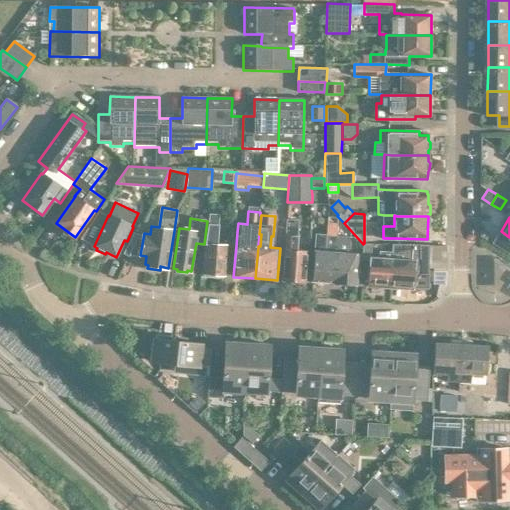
[(288,218),(283,281),(304,283),(307,251),(297,250),(299,219),(288,218)]
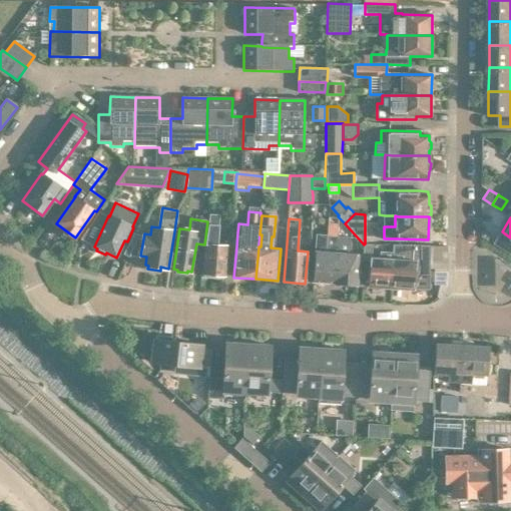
[(206,242),(205,242),(203,273),(211,274),(214,276),(220,277),(222,275),(225,275),(228,243),(216,242),(218,219),(208,219),(206,233),(207,233),(206,242)]
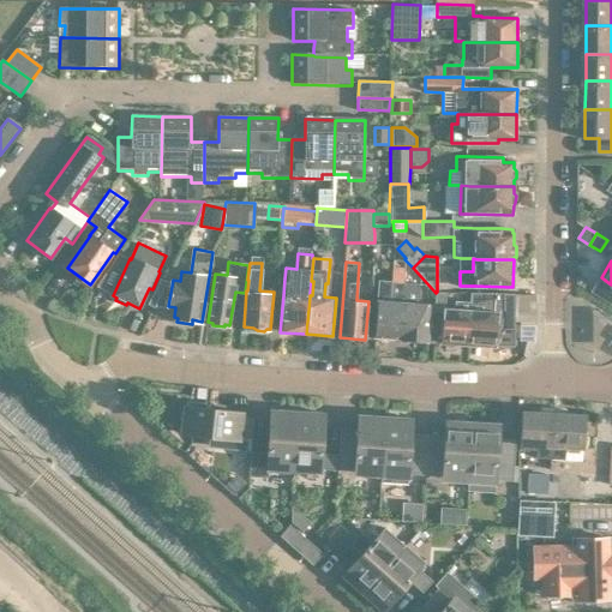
[(162,279),(150,304),(156,307),(157,305),(168,282),(162,279)]
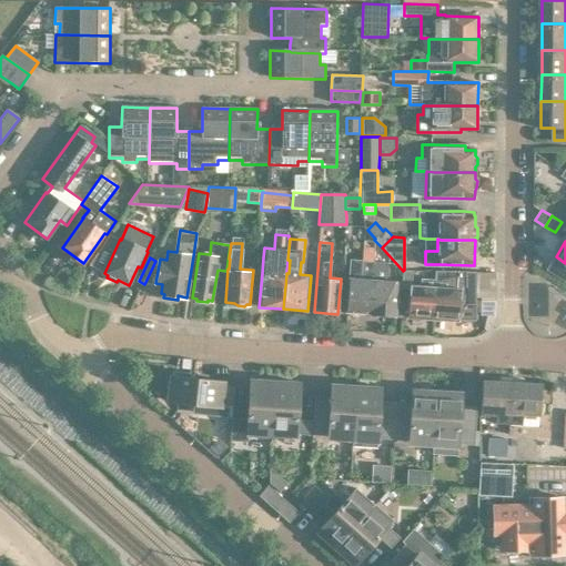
[(347,312),(371,314),(374,261),(363,261),(363,259),(351,258),(347,312)]
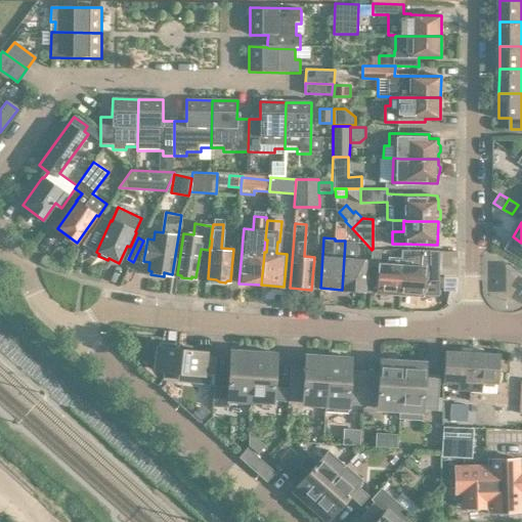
[(342,290),(342,291),(365,293),(367,261),(357,261),(358,245),(358,242),(345,241),(342,290)]
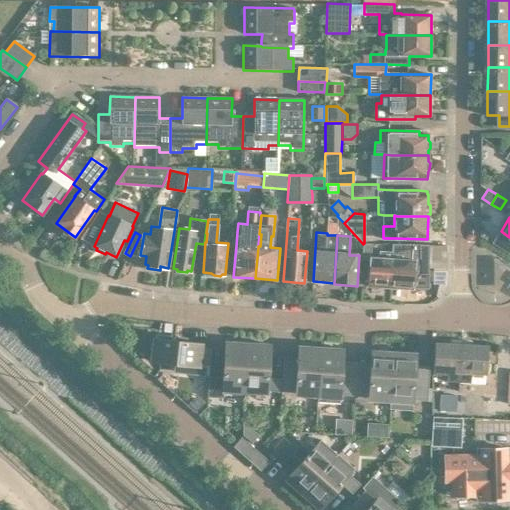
[(372,244),(364,243),(363,244),(362,260),(370,260),(369,286),(390,288),(392,251),(380,250),(380,257),(371,256),(372,244)]
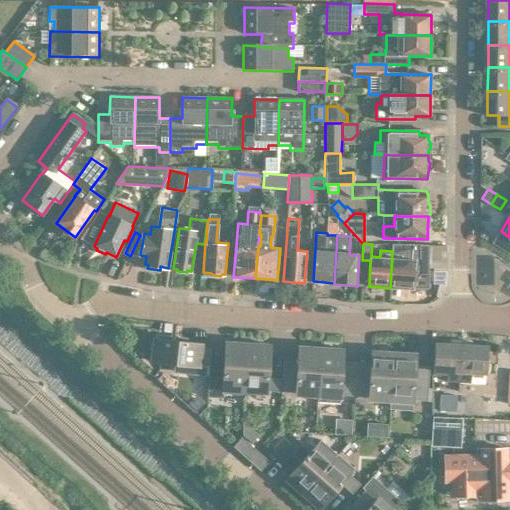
[(390,288),(398,289),(413,290),(413,288),(428,289),(429,245),(400,245),(392,245),(392,251),(390,288)]
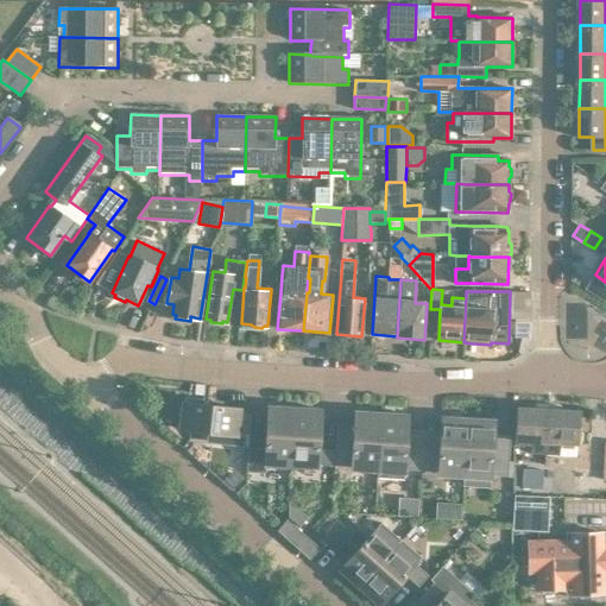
[(183,414),(183,415),(184,415),(183,429),(213,431),(213,440),(232,442),(231,444),(248,446),(251,414),(237,411),(237,406),(203,403),(204,398),(203,398),(185,397),(184,414),(183,414)]
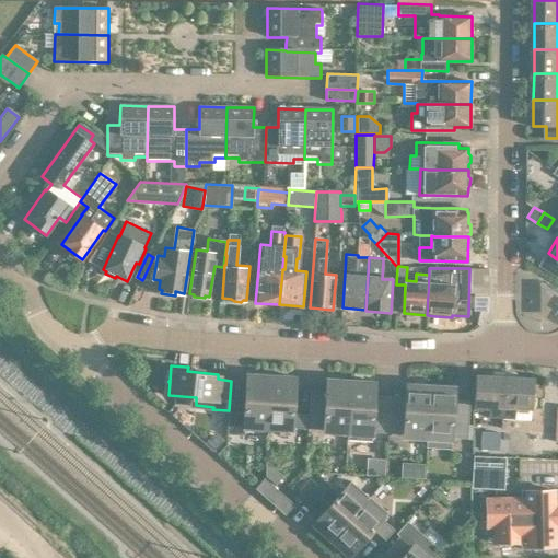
[(267,374),(252,372),(251,376),(246,376),(244,413),(229,411),(228,433),(244,434),(245,429),(265,431),(266,425),(268,425),(271,378),(268,378),(268,373),(267,373),(267,374)]
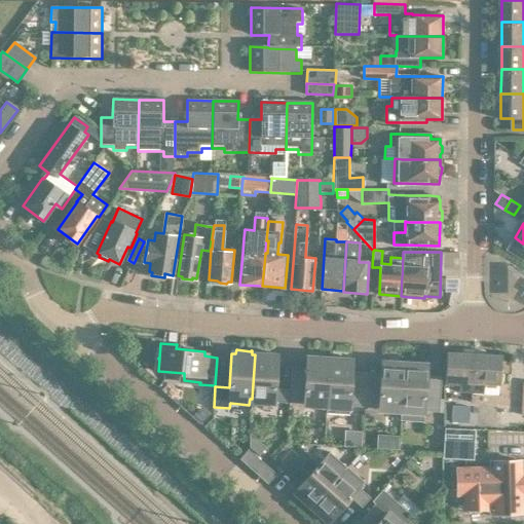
[(273,352),(259,351),(259,356),(255,354),(252,399),(275,401),(290,401),(290,388),(275,387),(277,357),(274,357),(274,352),(273,352)]
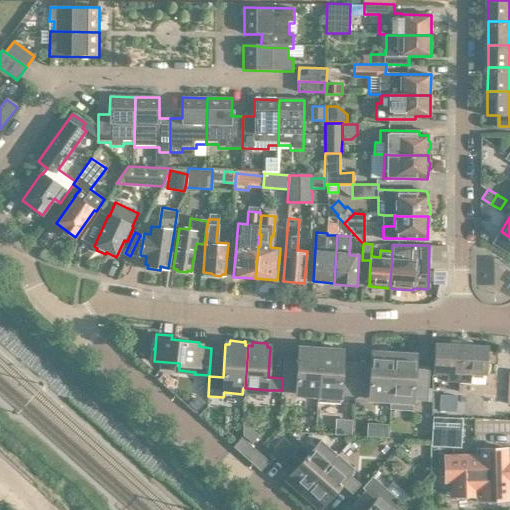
[(462,344),(435,343),(433,372),(448,373),(447,381),(459,382),(462,344)]
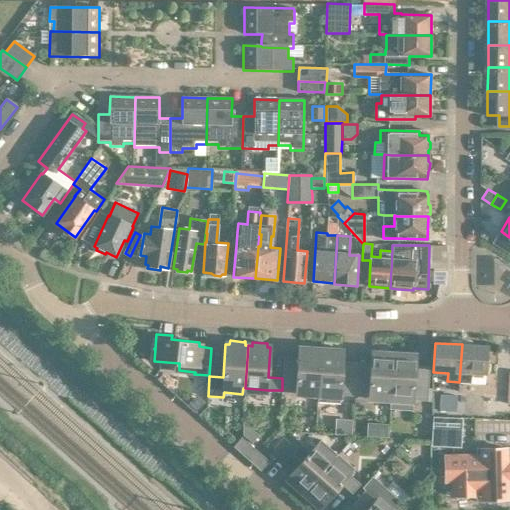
[(488,346),(462,344),(459,382),(486,384),(488,346)]
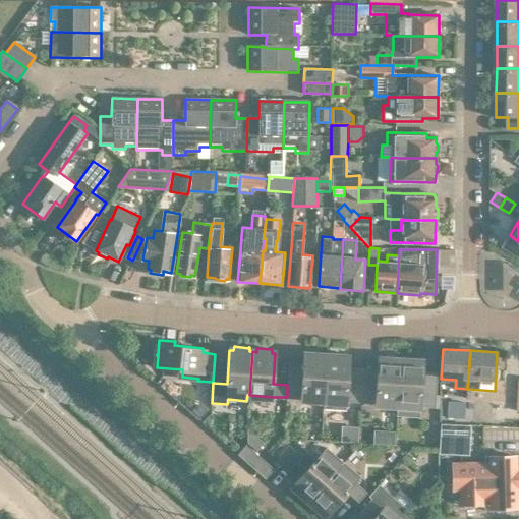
[(301,386),(287,385),(287,397),(324,400),(327,356),(324,356),(324,352),(323,352),(308,351),(308,355),(303,354),(301,386)]
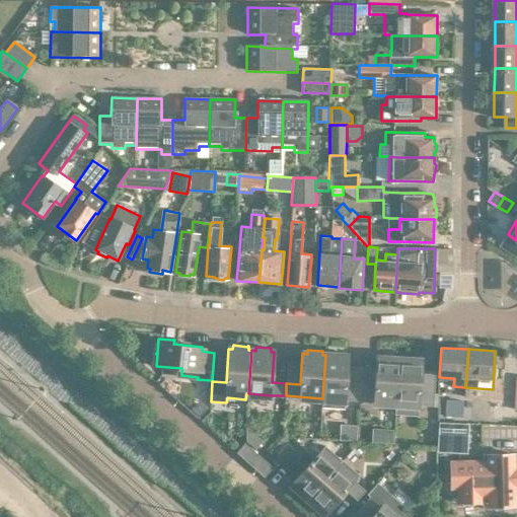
[(329,352),(329,355),(325,355),(322,398),(322,407),(345,408),(346,399),(360,400),(360,388),(346,387),(348,356),(345,356),(345,352),(344,352),(329,352)]
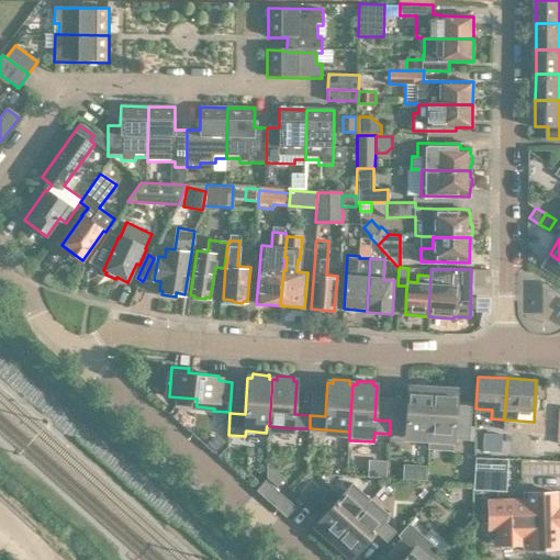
[(405,422),(390,421),(390,434),(429,436),(428,447),(429,447),(433,389),(429,389),(429,384),(428,384),(428,385),(413,384),(413,388),(407,388),(405,422)]
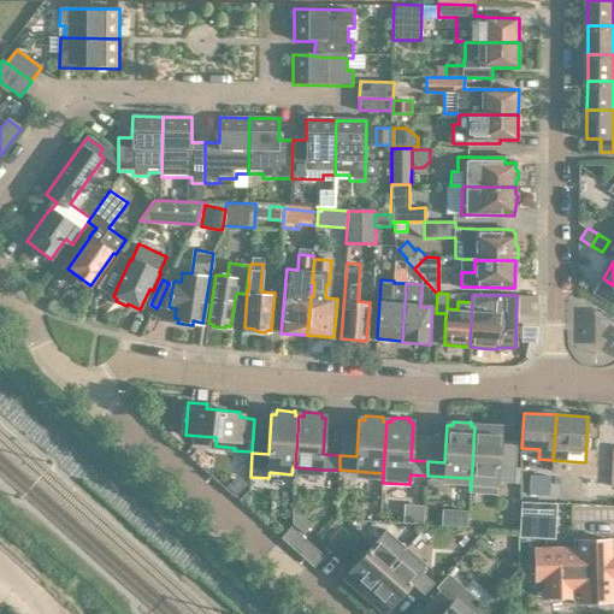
[(496,424),(479,423),(479,427),(474,426),(471,490),(497,493),(499,480),(515,480),(515,466),(499,465),(501,429),(497,429),(497,424),(496,424)]
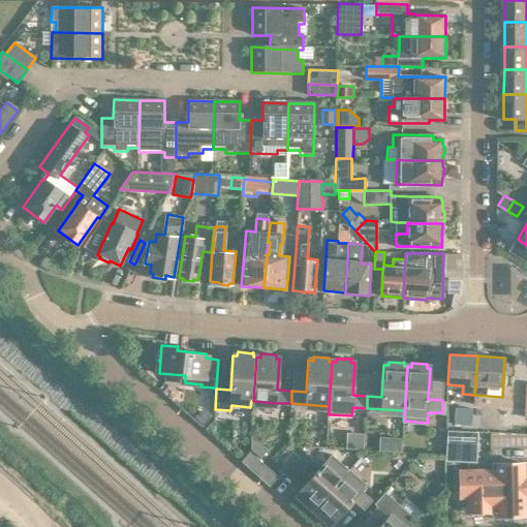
[(459,408),(460,422),(473,421),(471,407),(459,408)]
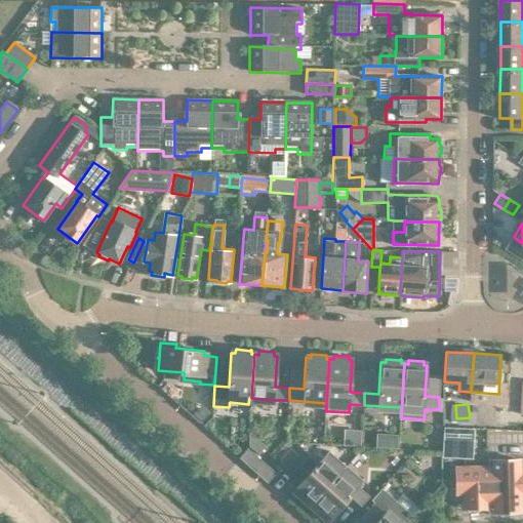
[(201,407),(195,414),(202,420),(208,413),(201,407)]
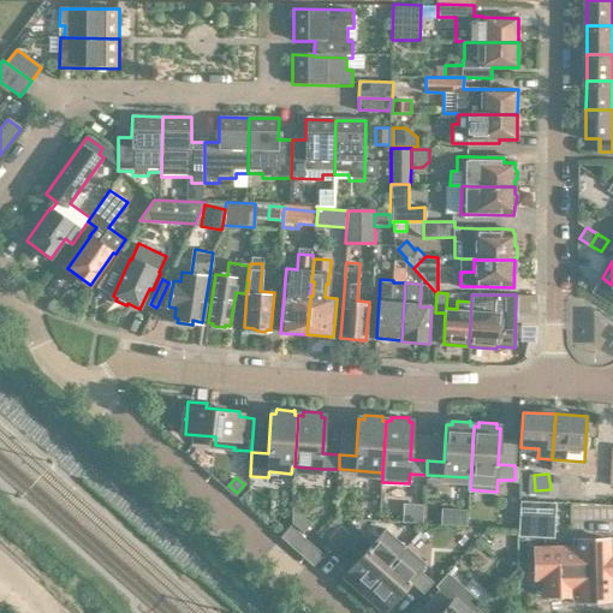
[(521,499),(519,534),(552,535),(554,501),(521,499)]
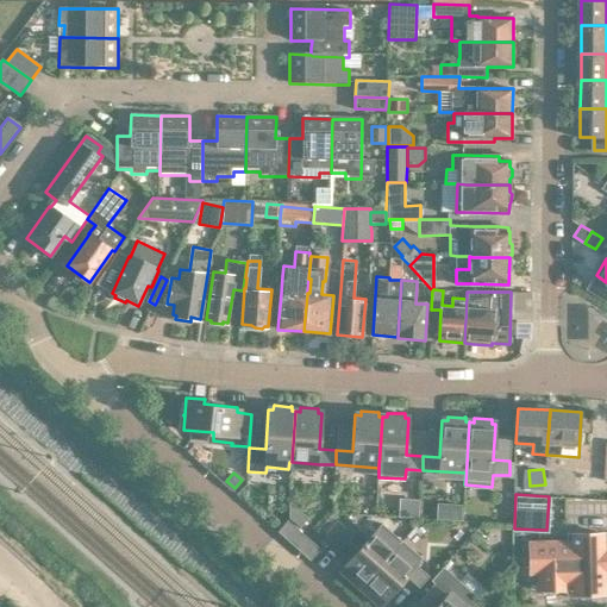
[(421,514),(421,496),(402,496),(401,513),(421,514)]
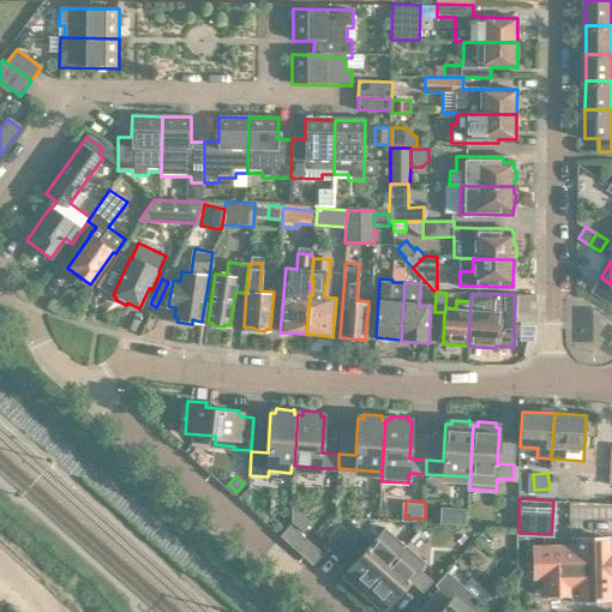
[(441,507),(441,522),(465,525),(466,508),(441,507)]
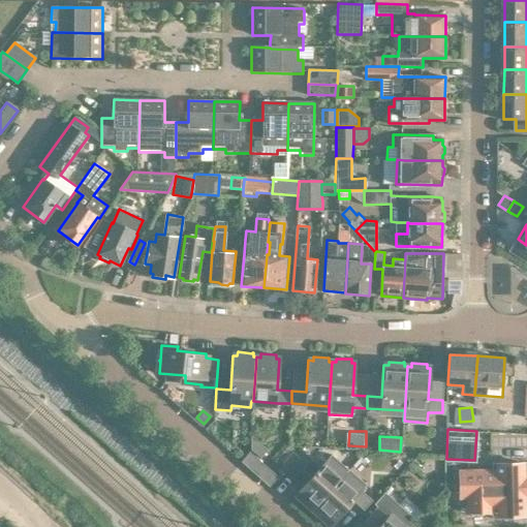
[(259,460),(251,452),(243,462),(251,469),(259,460)]
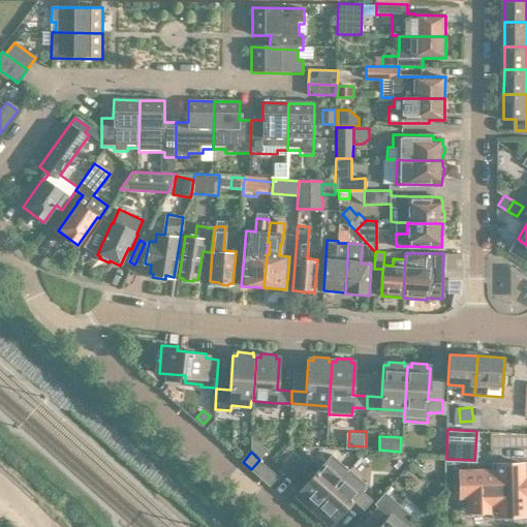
[(312,505),(315,507),(344,474),(349,468),(332,453),(327,459),(298,492),(300,495),(298,498),(299,498),(309,507),(312,505)]
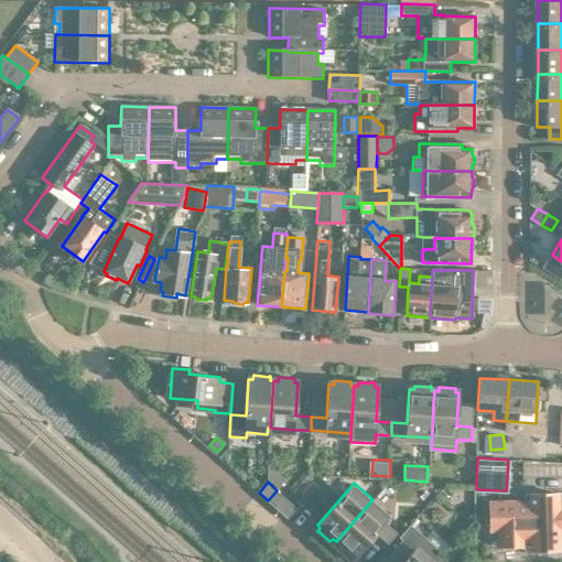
[(277,490),(268,500),(277,509),(287,498),(277,490)]
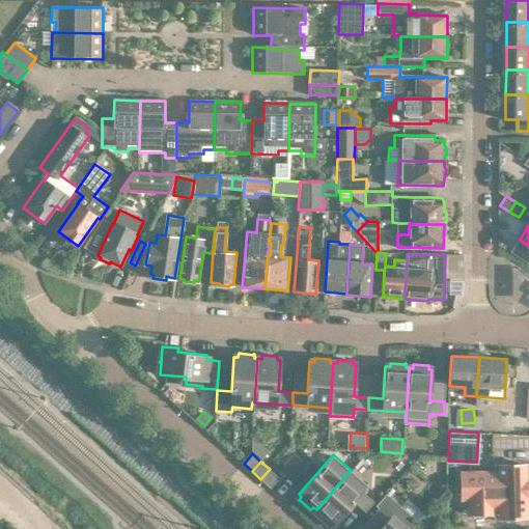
[(495,471),(462,472),(463,499),(469,499),(469,513),(500,512),(500,514),(501,514),(527,513),(528,513),(527,496),(528,496),(528,479),(527,479),(526,464),(500,465),(499,465),(499,471),(495,471)]
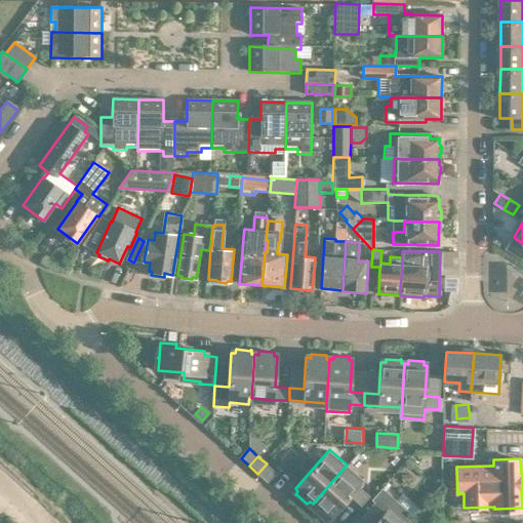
[(267,481),(275,472),(267,464),(257,474),(267,481)]
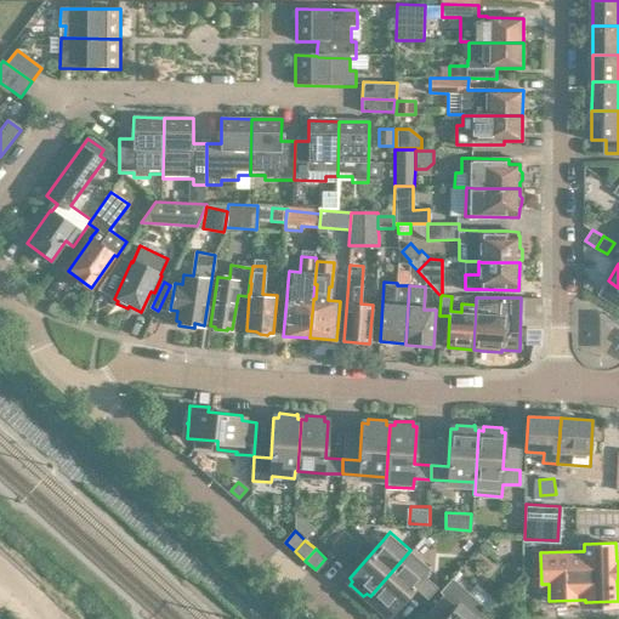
[(404,557),(370,596),(373,598),(369,602),(370,603),(384,614),(386,611),(391,614),(415,586),(427,597),(437,586),(425,575),(431,568),(410,550),(404,557)]
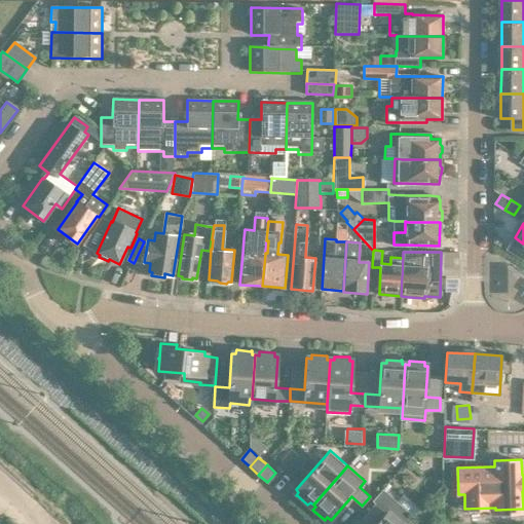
[(375,523),(406,523),(414,515),(383,487),(373,498),(376,501),(368,512),(379,521),(375,523)]
